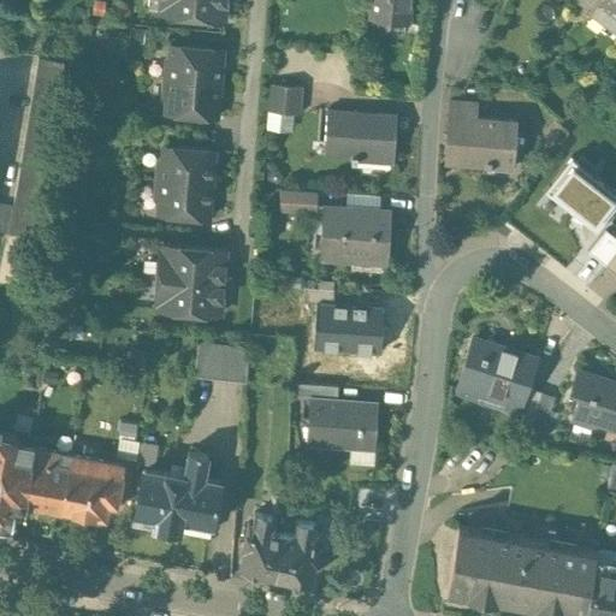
[(225,0),(159,0),(163,4),(163,15),(224,19),(225,0)]
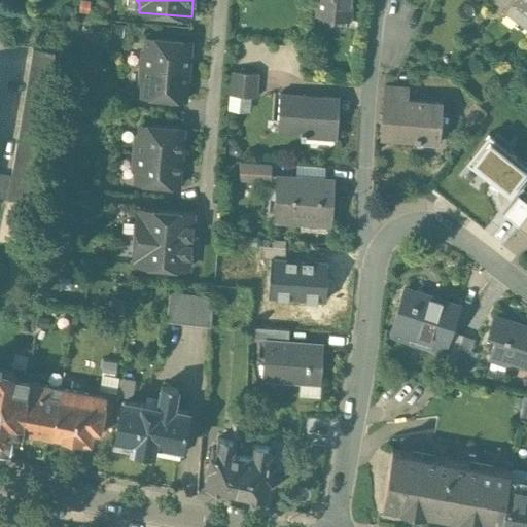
[(319,0),(318,18),(347,21),(348,20),(346,20),(347,0),(319,0)]
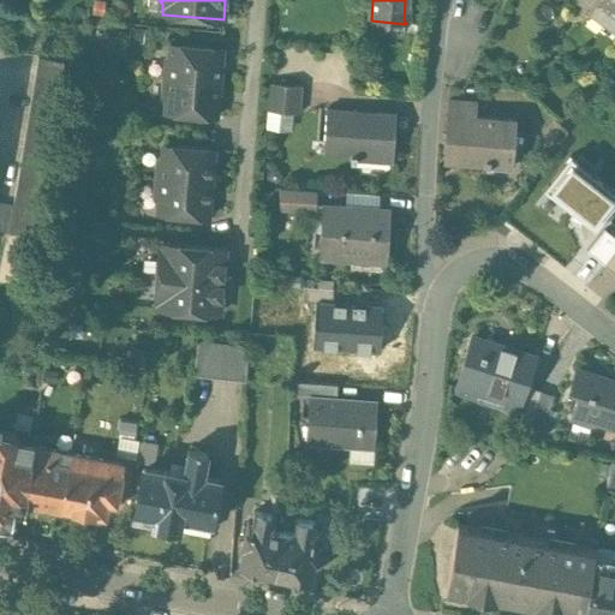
[(568,0),(586,15),(590,11),(589,10),(596,0),(568,0)]
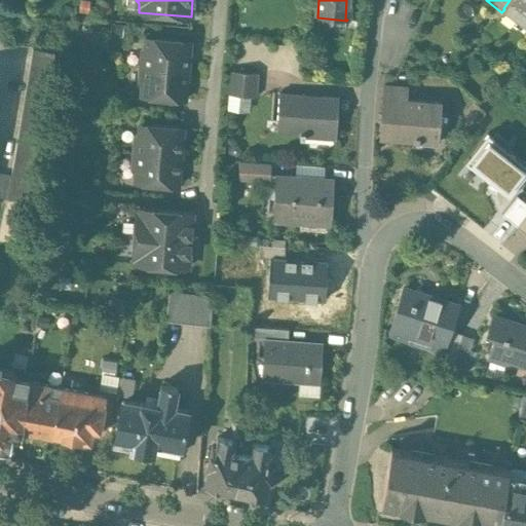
[(525,0),(510,0),(503,8),(504,9),(525,25),(525,0)]
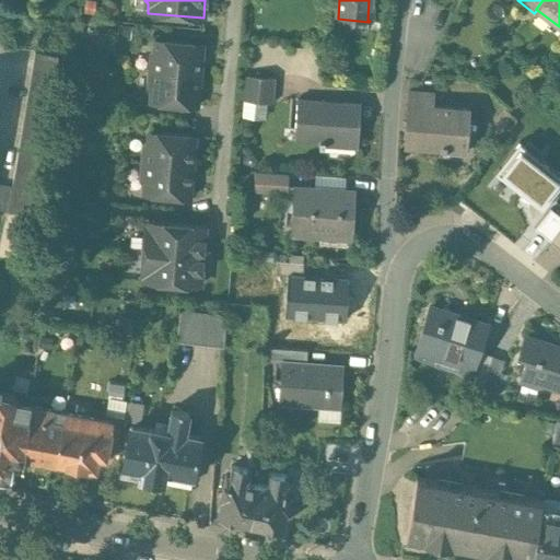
[(202,46),(155,42),(155,53),(150,57),(149,72),(199,77),(202,46)]
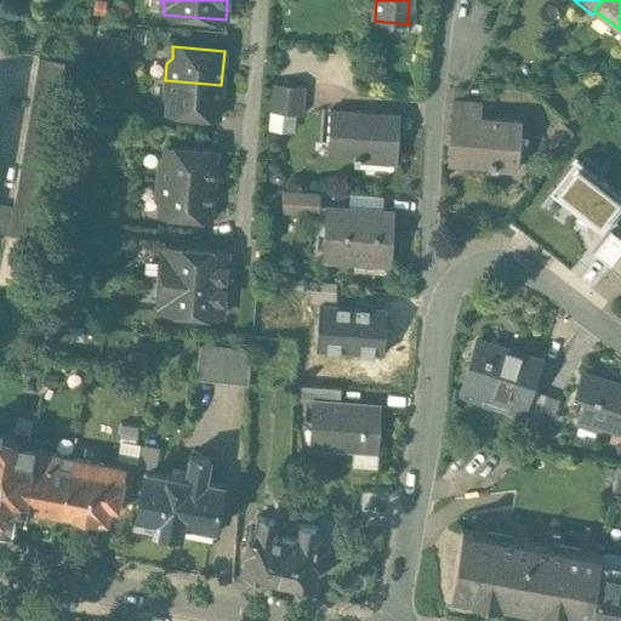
[(64,61),(38,56),(20,165),(46,169),(64,61)]
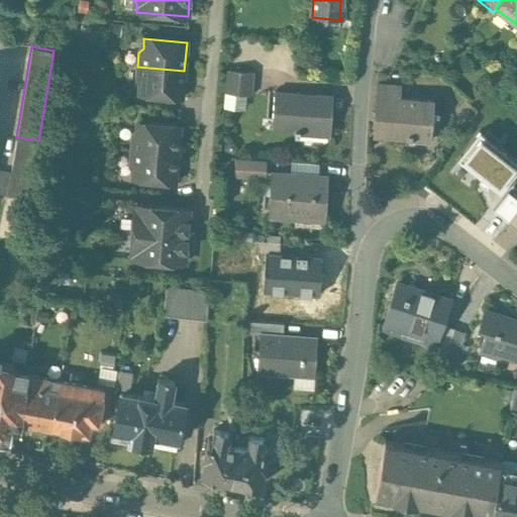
[(184,71),(137,67),(136,81),(140,85),(139,95),(182,99),(184,71)]
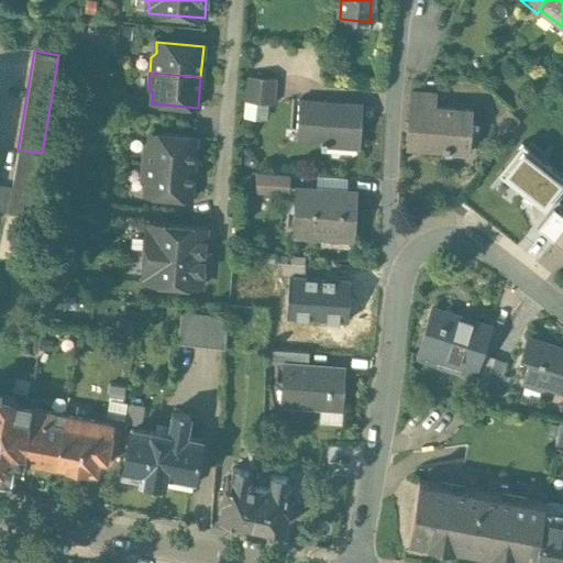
[(276,85),(246,81),(244,102),(266,103),(274,105),(276,85)]
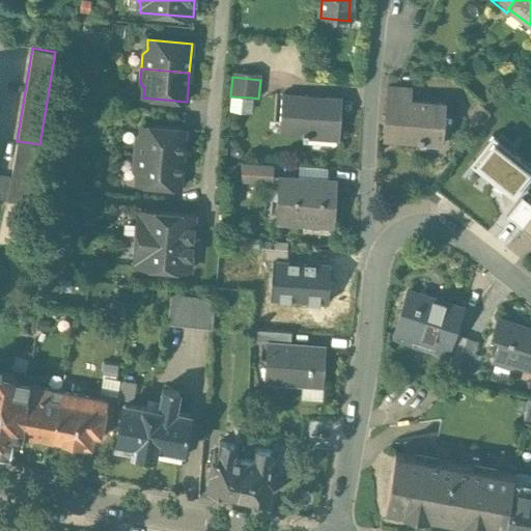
[(444,105),(410,103),(411,89),(387,87),(384,140),(441,143),(444,105)]
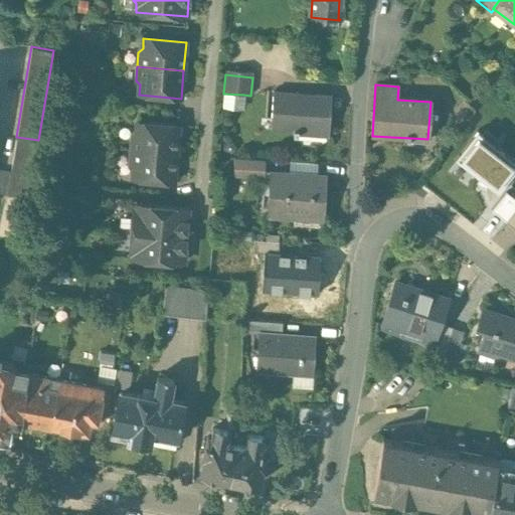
[(331,96),(273,92),(271,130),(294,132),(294,136),(298,137),(298,134),(327,136),(327,138),(329,138),(331,96)]
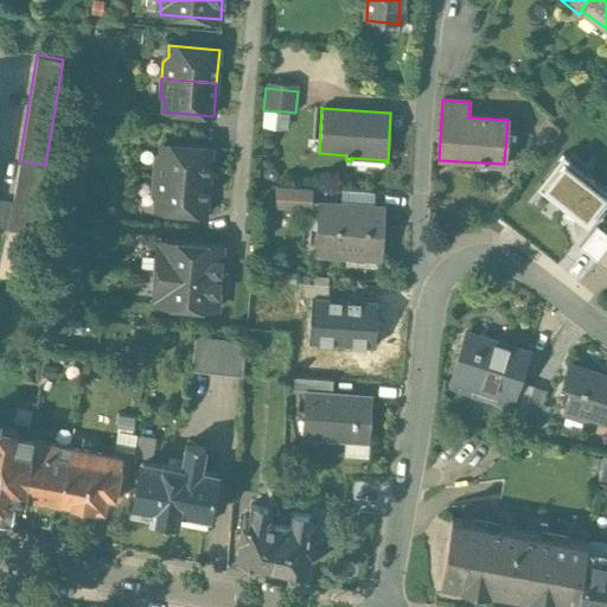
[(287,112),(263,110),(262,129),(285,131),(287,112)]
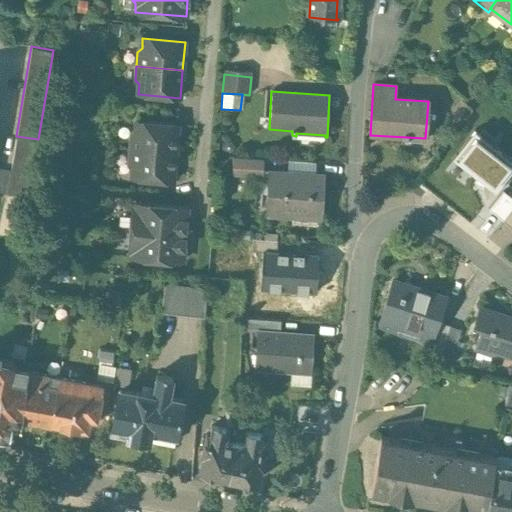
[(178,125),(136,122),(135,132),(131,136),(130,150),(175,153),(178,125)]
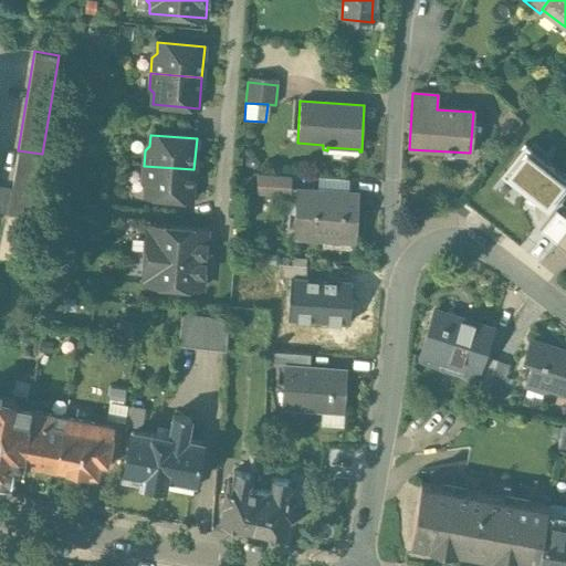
[(42,154),(18,150),(11,188),(8,211),(32,216),(42,154)]
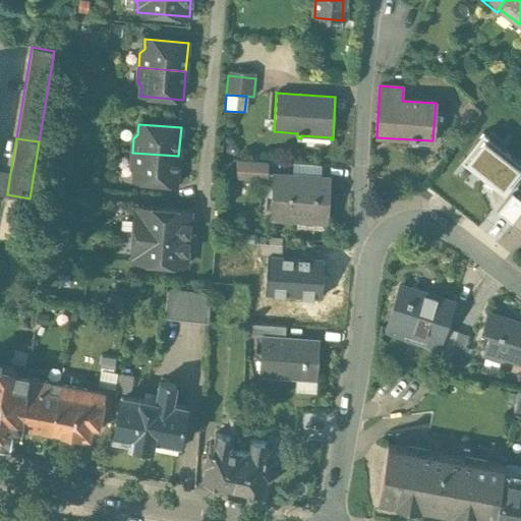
[(178,156),(132,153),(130,167),(134,171),(133,181),(176,184),(178,156)]
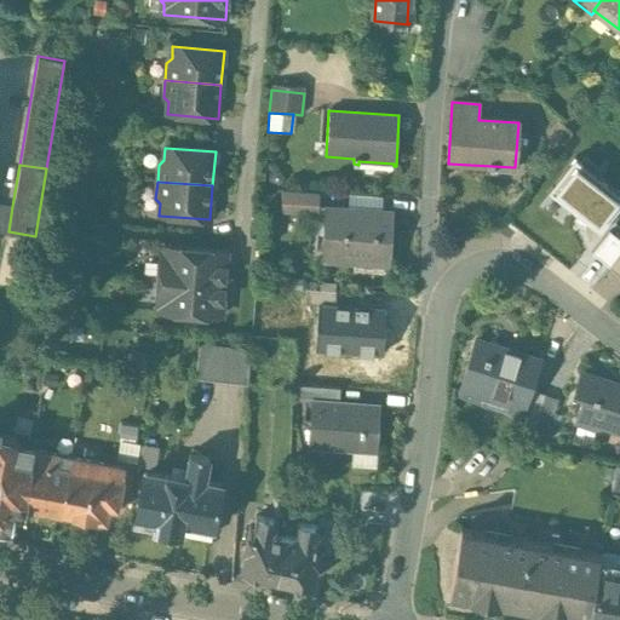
[(317,193),(280,190),(280,205),(316,207),(317,193)]
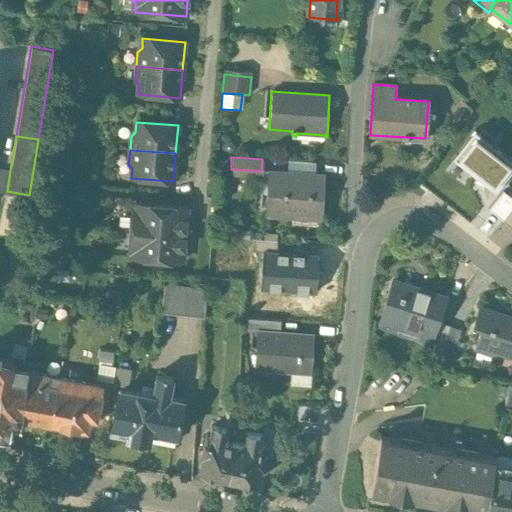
[(288,169),(315,169),(315,161),(288,160),(288,169)]
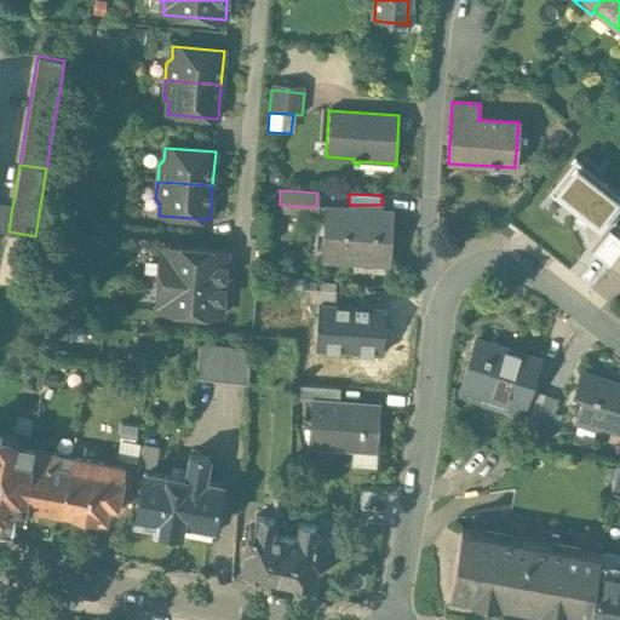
[(12,206),(0,202),(0,230),(9,231),(12,206)]
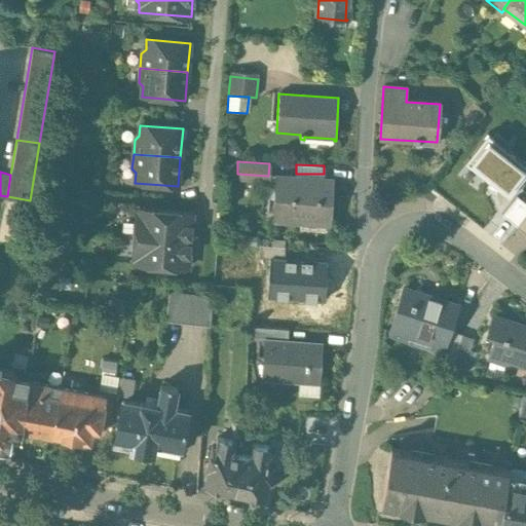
[(332,179),(274,175),(272,217),(329,220),(332,179)]
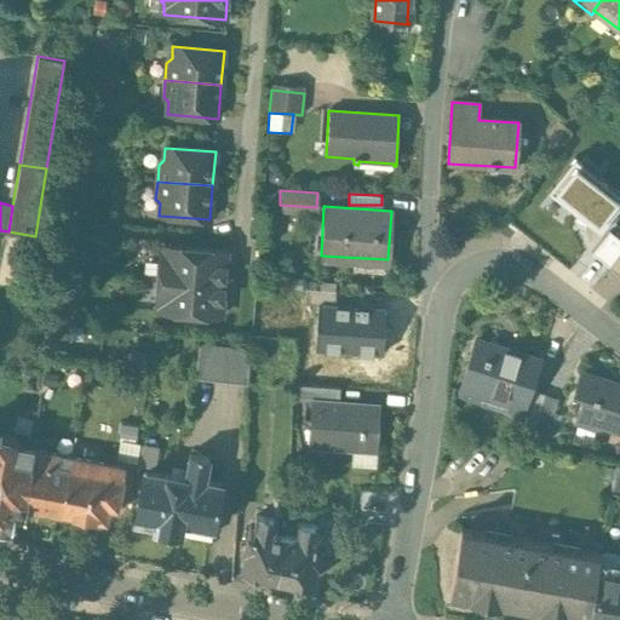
[(227,252),(164,247),(164,258),(158,263),(155,294),(160,299),(159,310),(222,315),(227,252)]
